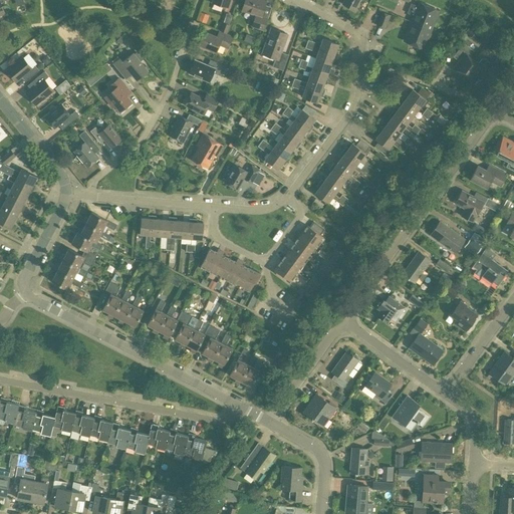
[(263,30),(267,19),(261,17),(266,2),(259,0),(245,0),(242,11),(256,15),(252,26),(263,30)]
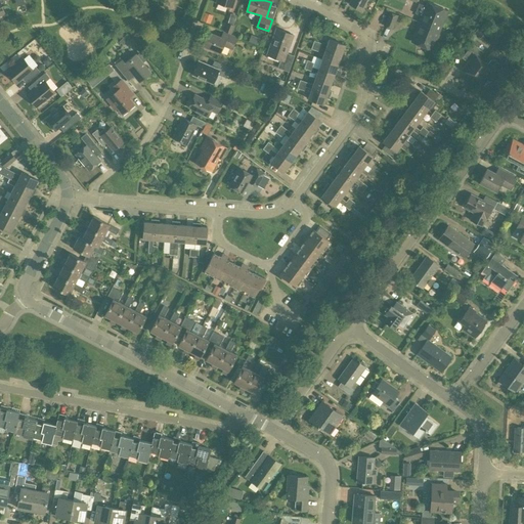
[(351,0),(349,4),(361,10),(366,0),(351,0)]
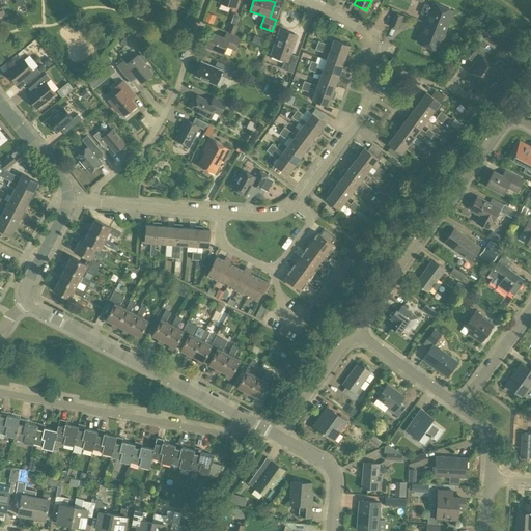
[(425,23),(445,31),(453,11),(432,3),(425,23)]
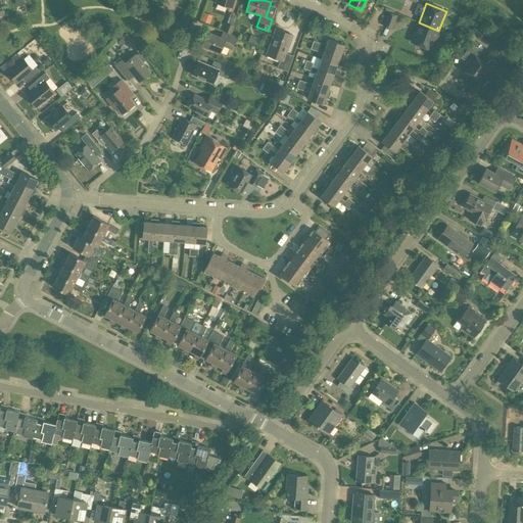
[(391,29),(396,15),(388,12),(383,26),(391,29)]
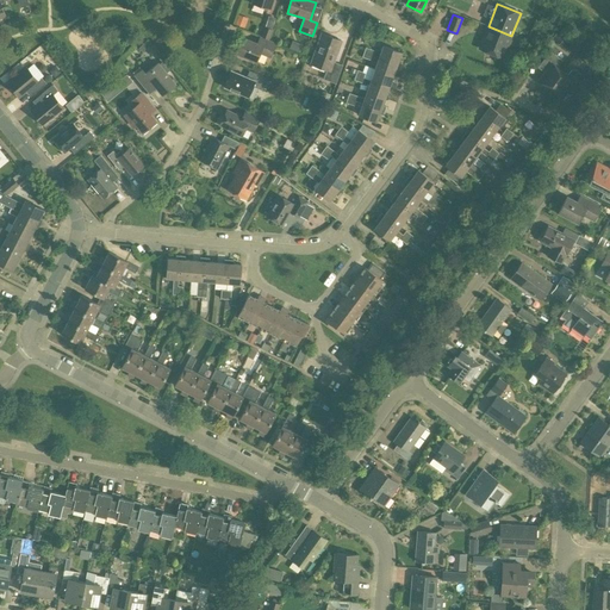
[(268,41),(273,30),(265,26),(261,37),(268,41)]
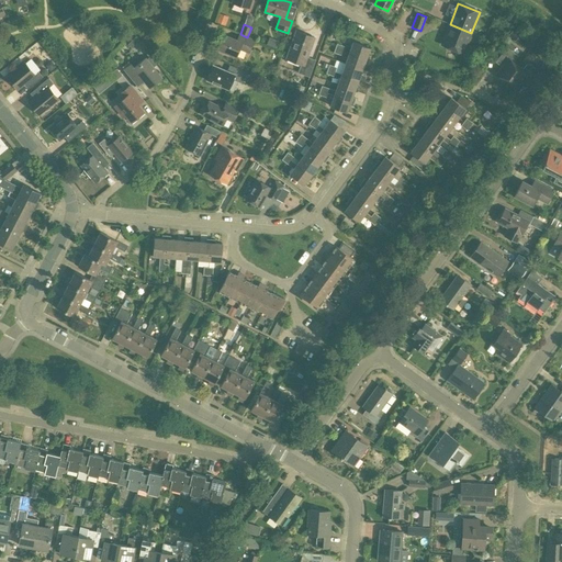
[(463,53),(471,33),(450,24),(441,45),(463,53)]
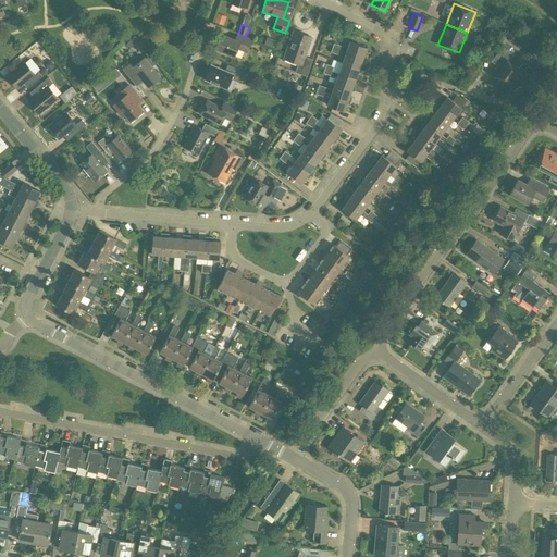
[(307,51),(311,38),(294,32),(284,59),(298,64),(295,73),(307,77),(313,60),(302,57),(305,51),(307,51)]
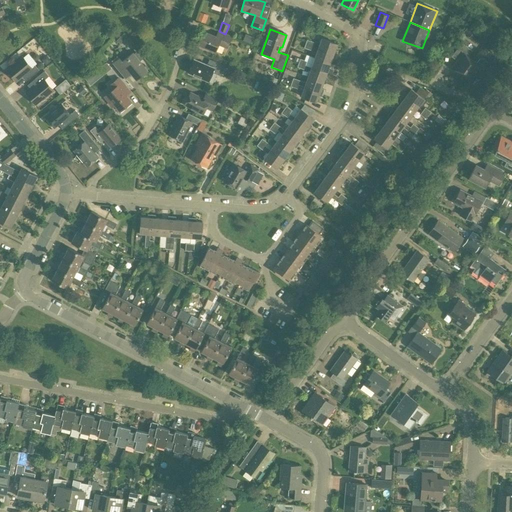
[(122,32),(115,39),(120,44),(127,37),(123,32),(122,32)]
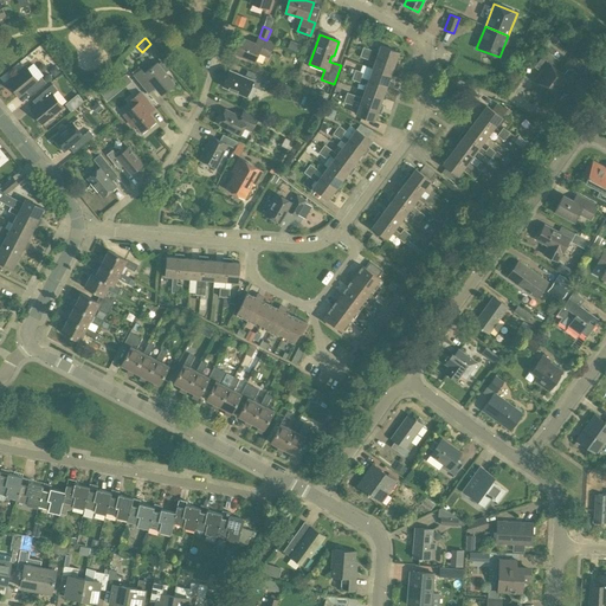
[(269,57),(274,44),(258,38),(256,44),(240,38),(234,52),(255,62),(258,53),(269,57)]
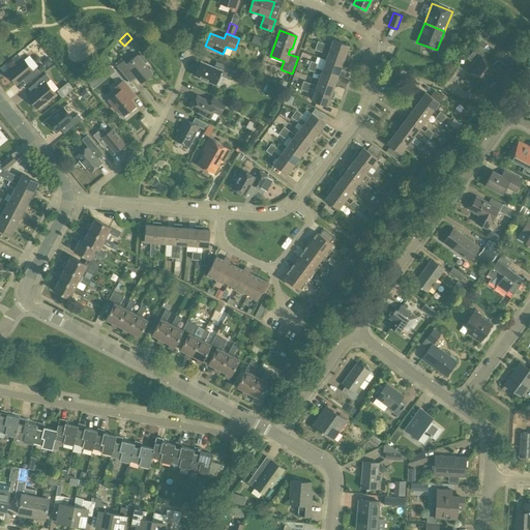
[(261,43),(262,37),(251,34),(248,40),(261,43)]
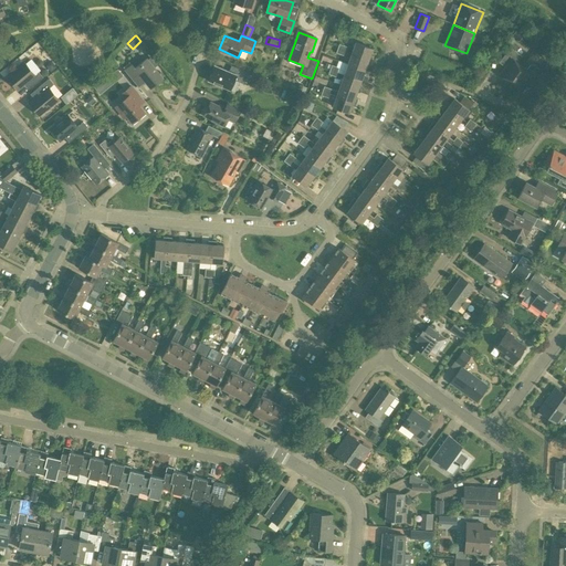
[(352,53),(371,61),(373,56),(370,55),(373,49),(356,42),(352,53)]
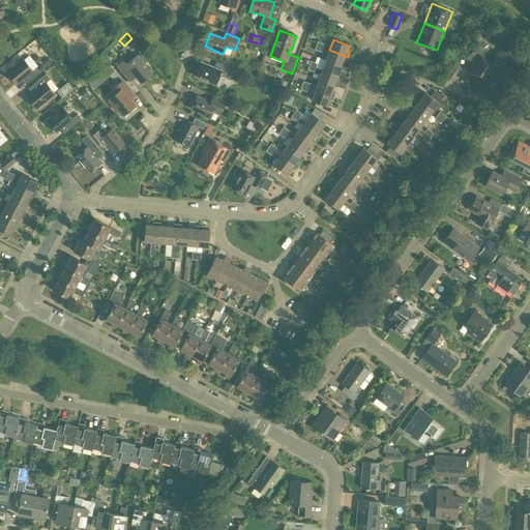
[(477,77),(489,62),(483,58),(489,52),(478,45),(469,56),(475,60),(468,69),(477,77)]
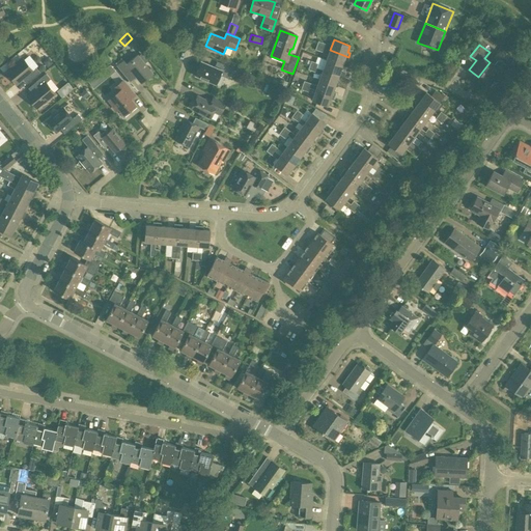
[(347,61),(348,57),(330,50),(326,60),(342,66),(344,60),(347,61)]
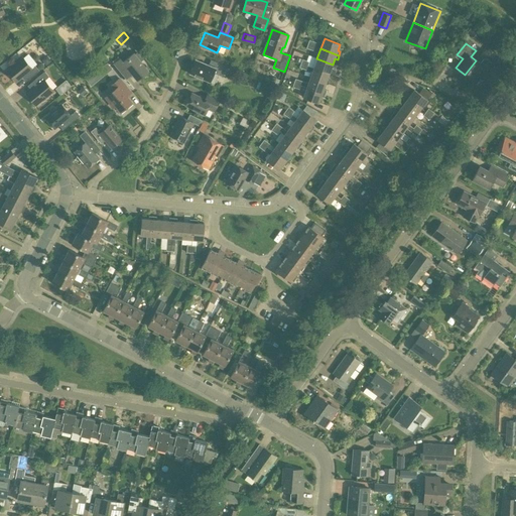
[(144,58),(138,51),(123,63),(120,59),(114,63),(125,77),(130,73),(136,80),(147,71),(146,70),(149,67),(143,59),(144,58)]
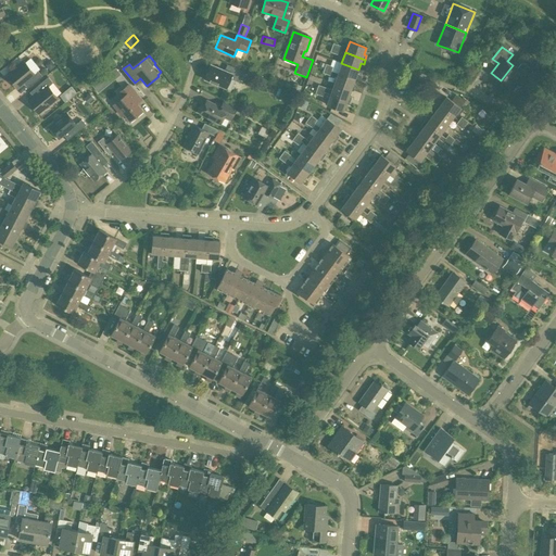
[(513,65),(501,80),(510,88),(518,77),(525,83),(533,71),(522,62),(517,68),(513,65)]
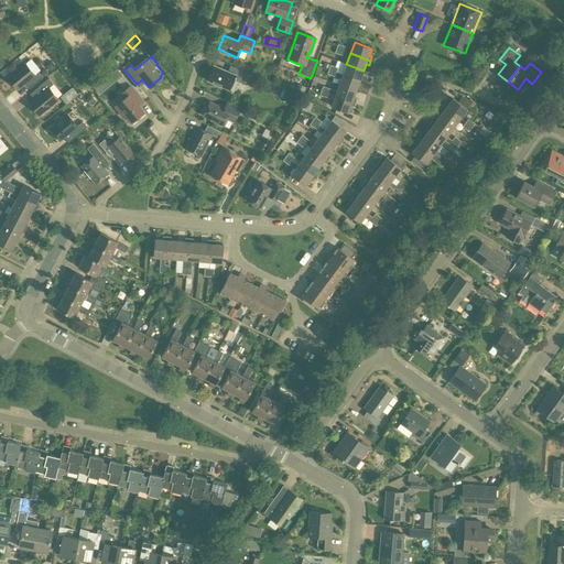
[(34,75),(24,64),(8,77),(18,89),(29,80),(32,86),(43,78),(39,72),(34,75)]
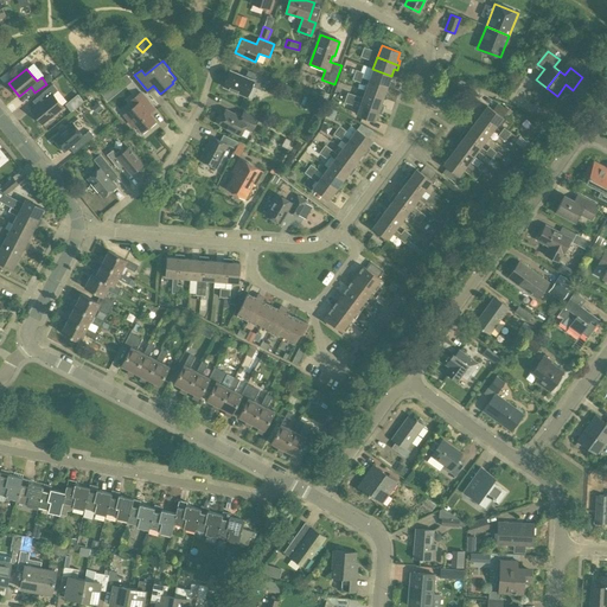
[(389,82),(391,76),(372,69),(369,81),(390,88),(393,84),(389,82)]
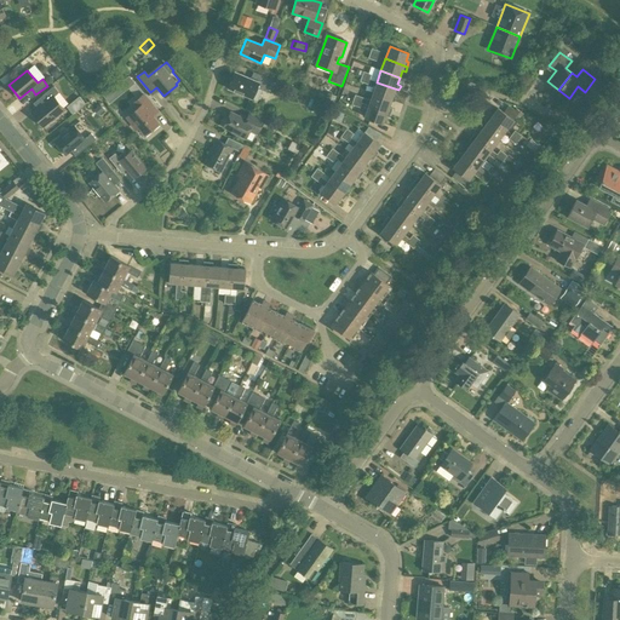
[(252,80),(235,72),(228,89),(252,99),(257,87),(267,91),(271,80),(256,73),(252,80)]
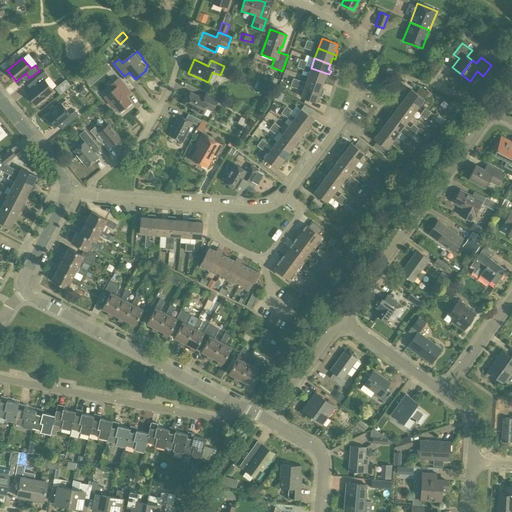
[(106,63),(101,67),(106,73),(111,69),(106,63)]
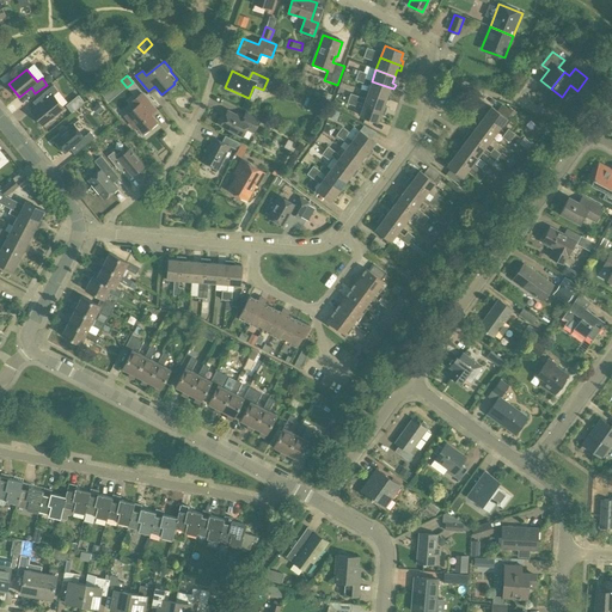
[(392,93),(393,89),(372,81),(368,92),(386,99),(389,92),(392,93)]
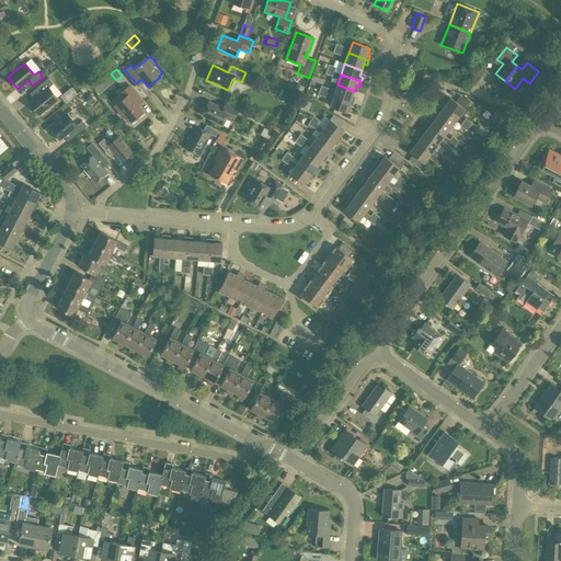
[(46,110),(58,100),(48,88),(53,83),(48,78),(38,87),(42,92),(29,103),(38,115),(46,109),(46,110)]
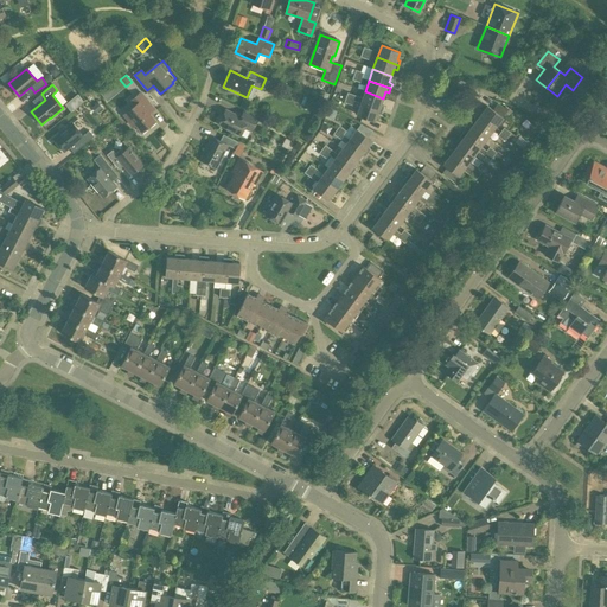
[(108,89),(101,95),(107,102),(114,96),(108,89)]
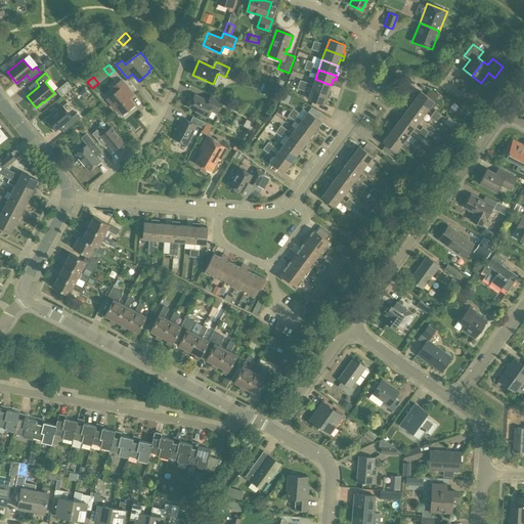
[(299,84),(305,87),(311,89),(330,95),(332,92),(329,90),(331,85),(315,79),(313,85),(300,80),(299,84)]
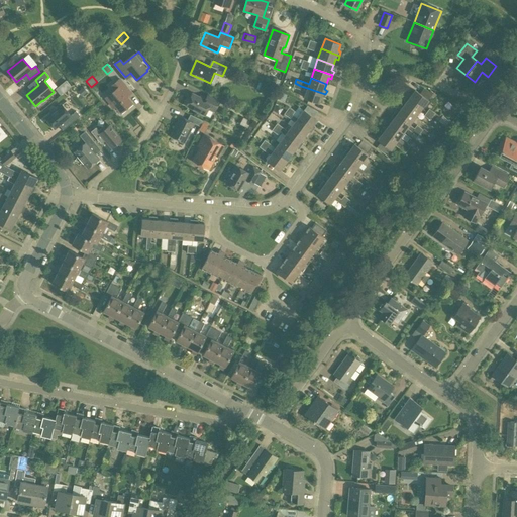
[(120,112),(131,103),(124,94),(129,91),(120,80),(112,86),(115,90),(107,97),(111,101),(109,102),(114,108),(115,106),(120,112)]
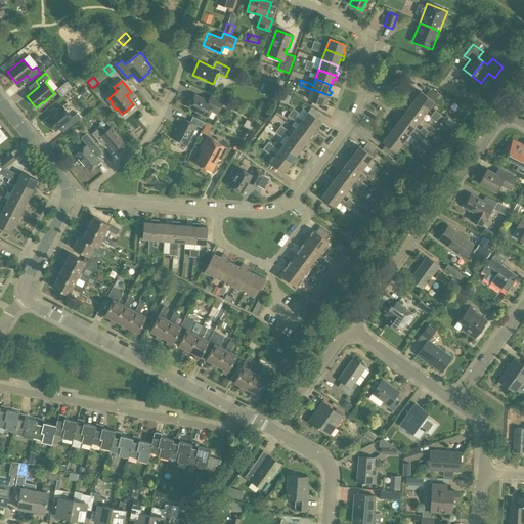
[(67,82),(61,86),(67,92),(72,88),(67,82)]
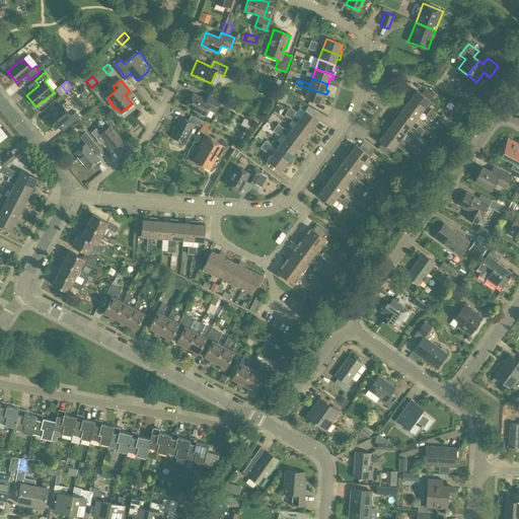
[(87,92),(83,88),(78,92),(82,97),(87,92)]
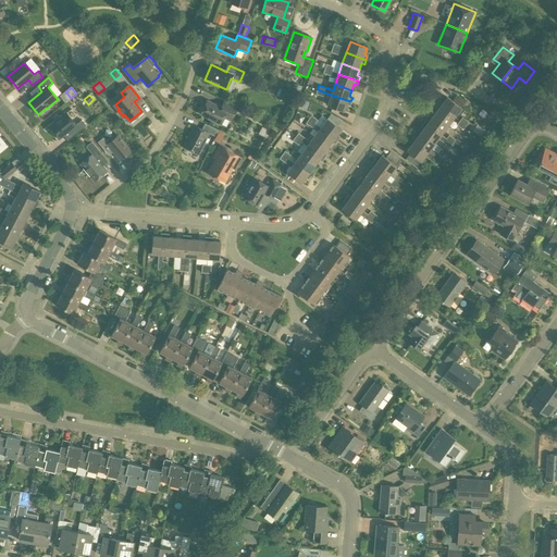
[(349,106),(350,101),(331,95),(327,106),(344,111),(346,104),(349,106)]
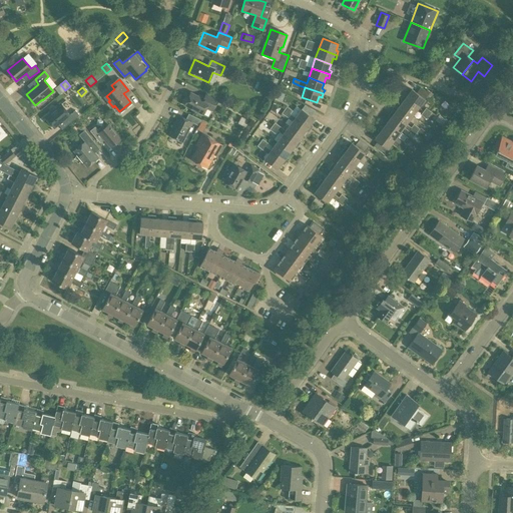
[(405,93),(403,96),(419,107),(425,99),(412,89),(408,94),(405,93)]
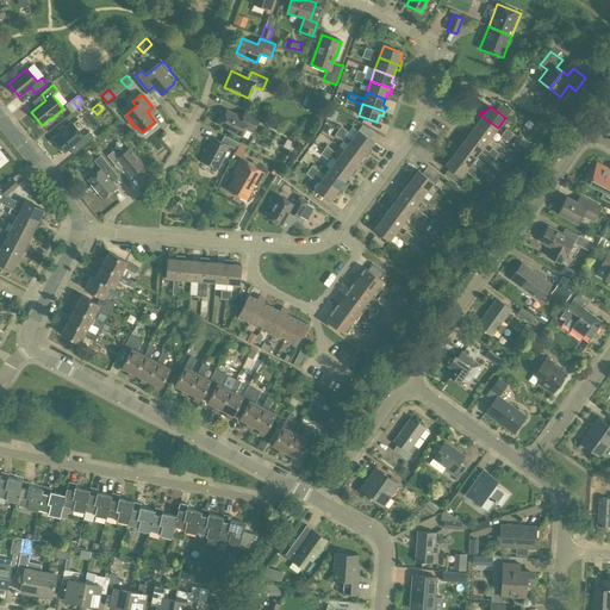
[(242,118),(226,111),(219,125),(242,137),(246,128),(253,131),(260,119),(246,111),(242,118)]
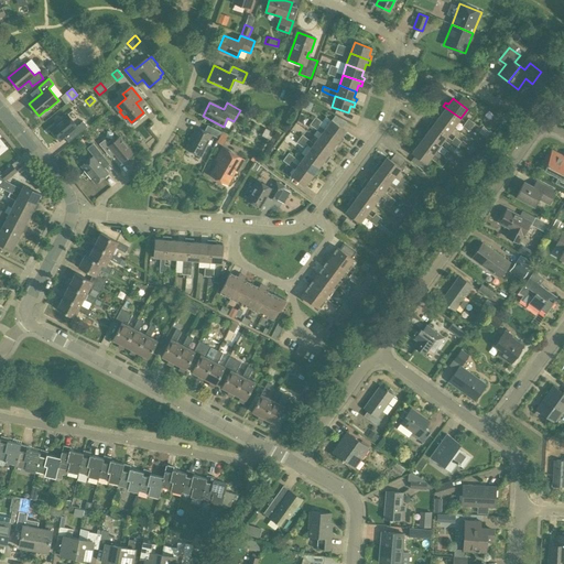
[(443,111),(438,117),(453,128),(461,118),(443,106),(440,109),(443,111)]
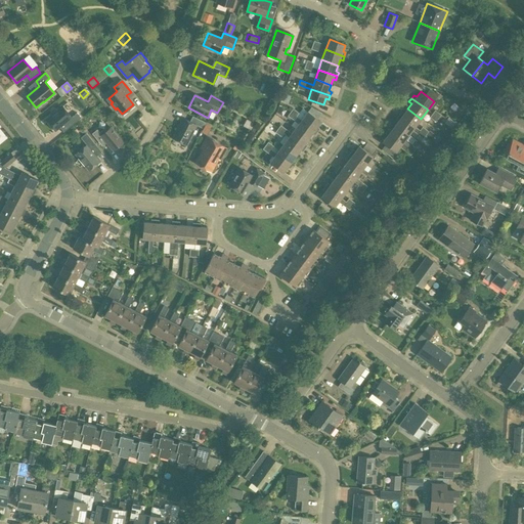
[(71,118),(61,106),(46,120),(55,131),(66,123),(70,127),(81,118),(77,113),(71,118)]
